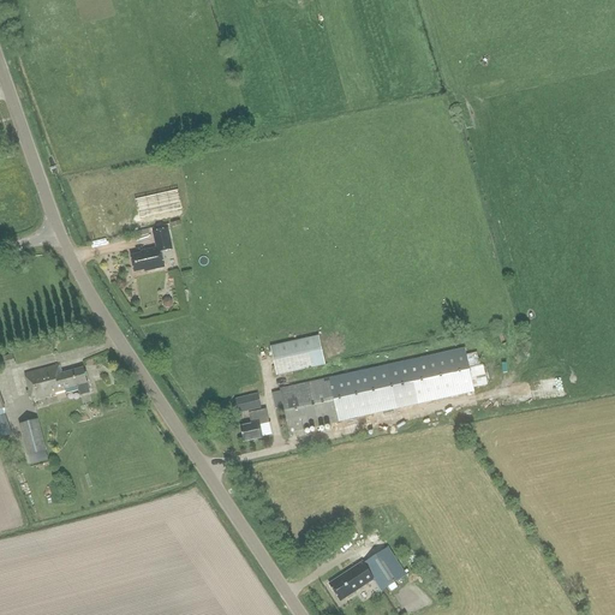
[(178,191),(136,201),(139,219),(181,210),(178,191)]
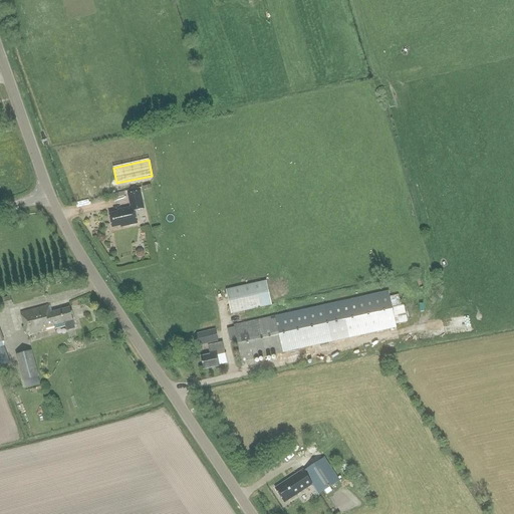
[(127,195),(131,208),(121,210),(122,211),(109,214),(112,228),(120,226),(120,227),(138,224),(135,211),(144,209),(140,192),(127,195)]
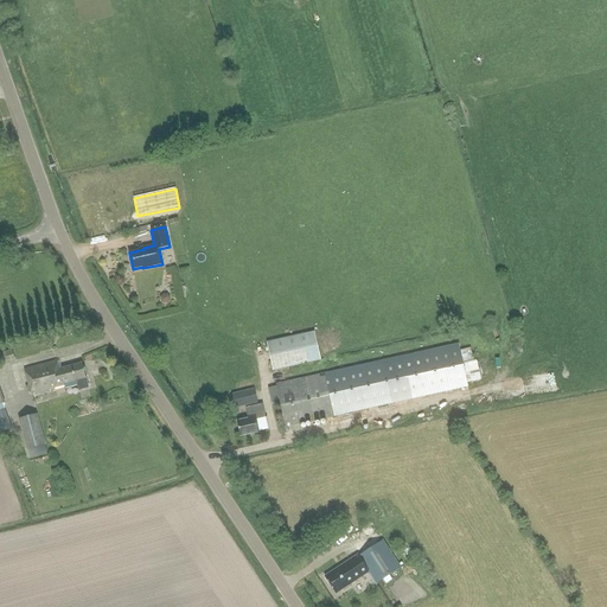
[(164,294),(161,296),(160,300),(164,304),(167,304),(170,301),(171,298),(167,294),(164,294)]
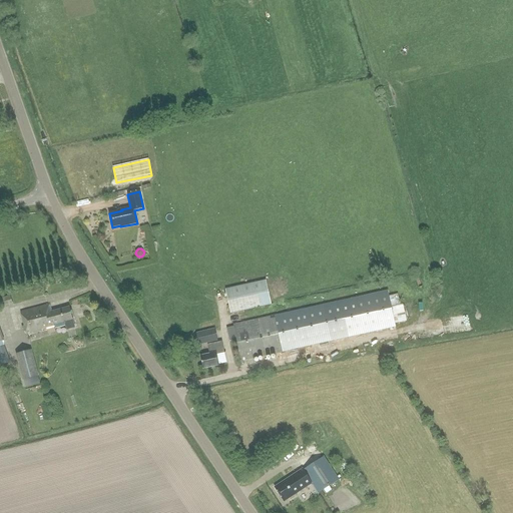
[(266,281),(225,290),(230,314),(272,305),(266,281)]
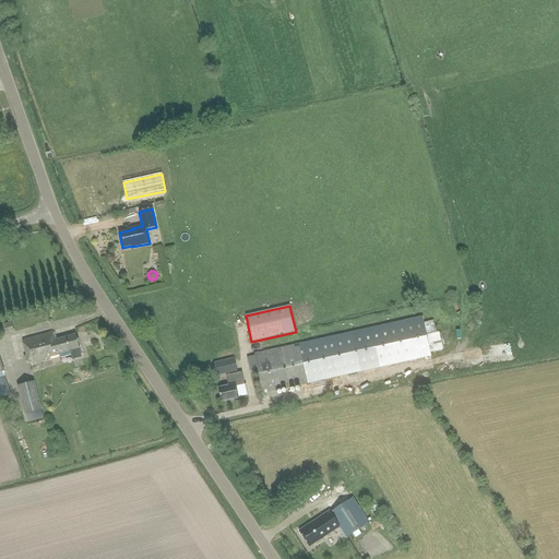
[(423,317),(254,354),(263,393),(431,356),(423,317)]
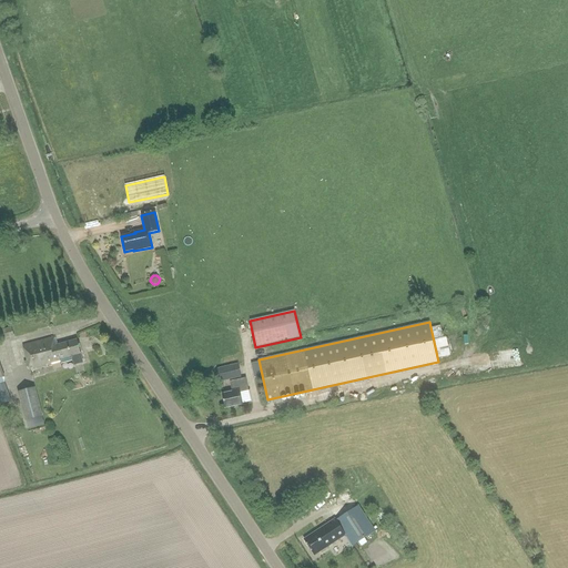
[(12,327),(0,330),(0,340),(14,336),(12,327)]
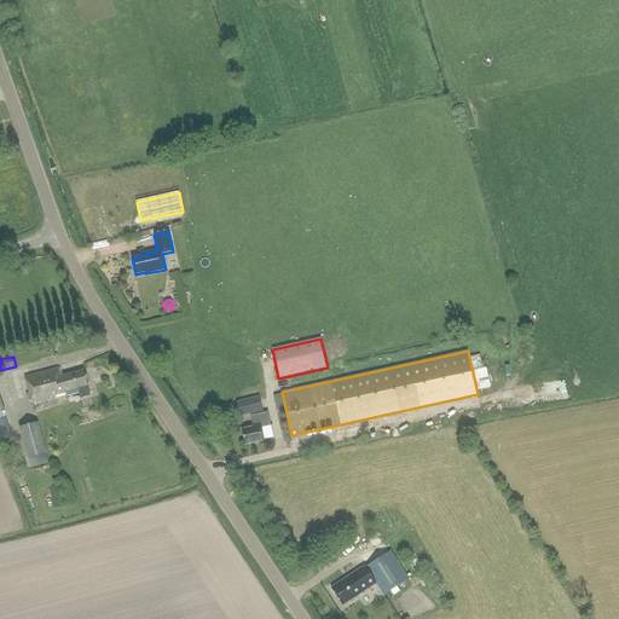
[(90,395),(84,371),(59,377),(57,368),(25,376),(33,404),(57,398),(58,403),(67,400),(64,392),(77,388),(80,398),(90,395)]
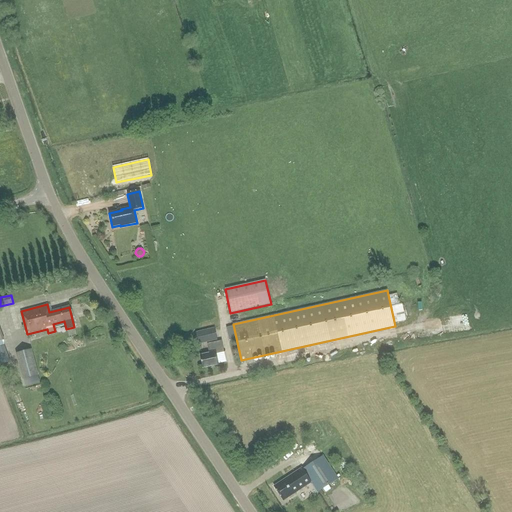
[(214,328),(196,332),(199,344),(217,340),(214,328)]
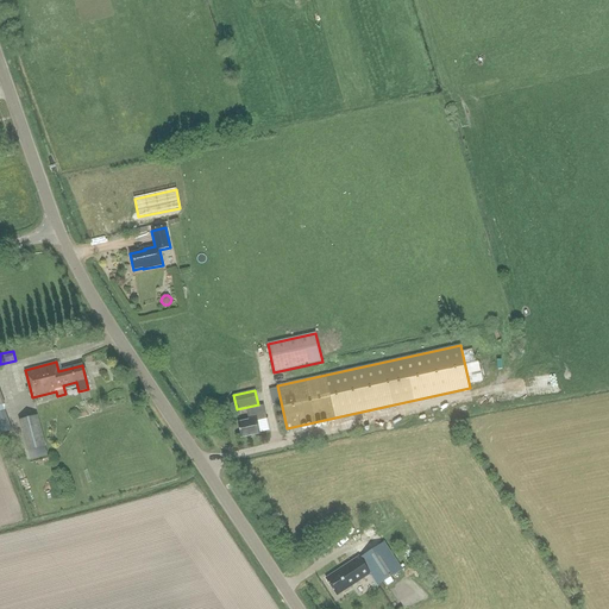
[(246,409),(248,418),(249,420),(238,422),(240,438),(261,433),(257,421),(267,419),(264,406),(246,409)]
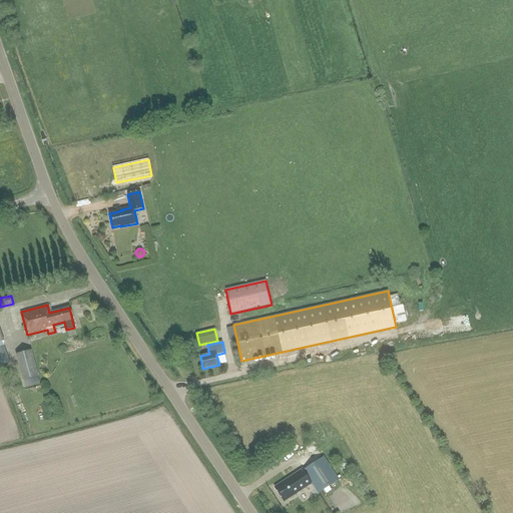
[(16,353),(23,380),(25,379),(26,387),(41,383),(33,349),(16,353)]
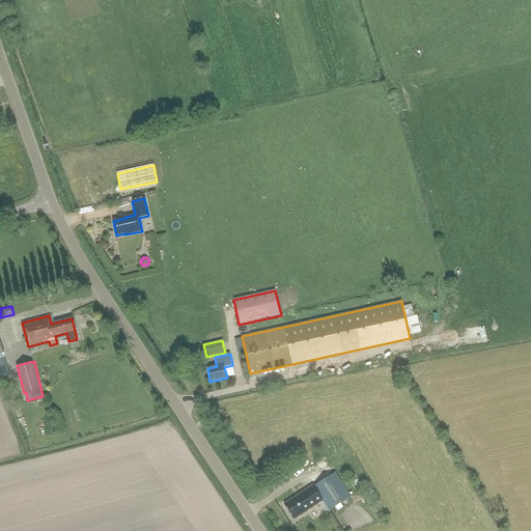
[(294,520),(322,501),(329,510),(351,497),(335,473),(313,486),(313,485),(284,504),(294,520)]
